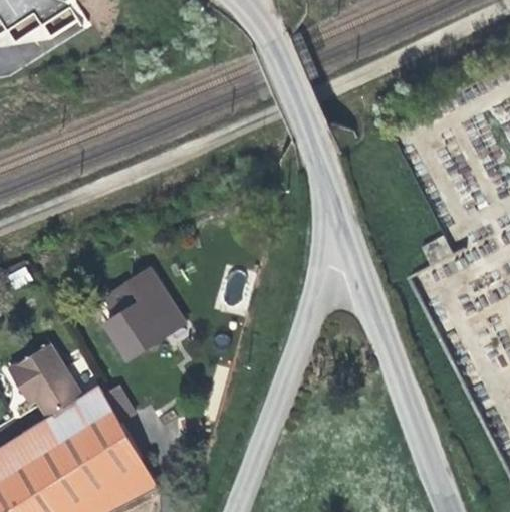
[(428,265),(449,254),(440,236),(418,247),(428,265)]
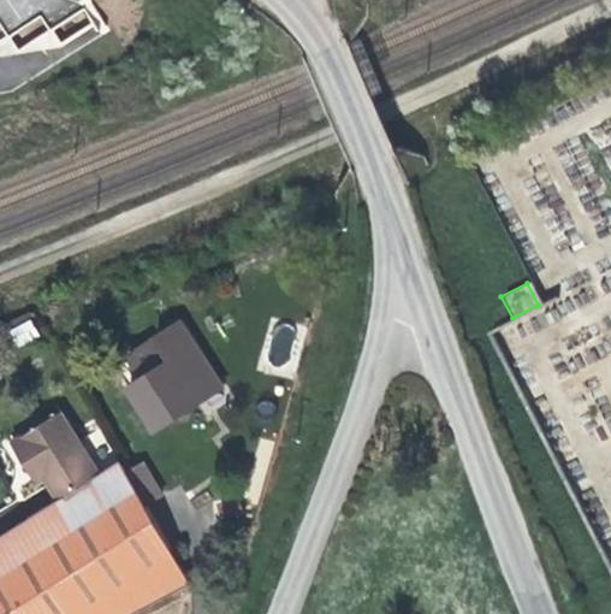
[(218,378),(179,319),(149,338),(164,360),(122,388),(150,434),(187,409),(202,400),(197,391),(218,378)]
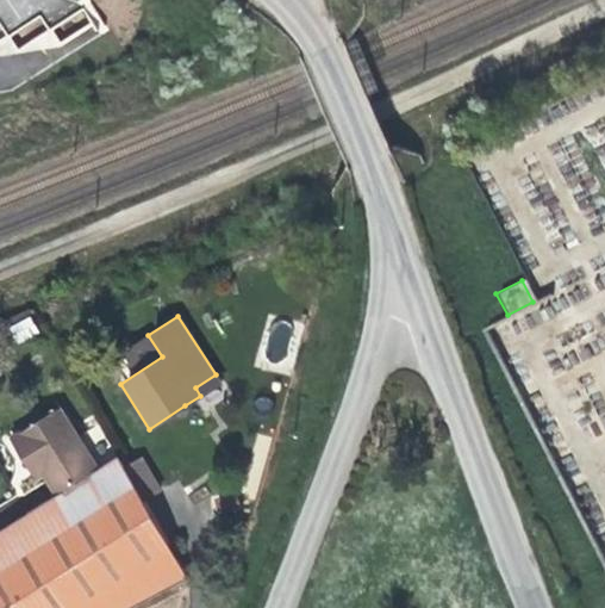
[(5,327),(11,345),(33,336),(27,318),(5,327)]
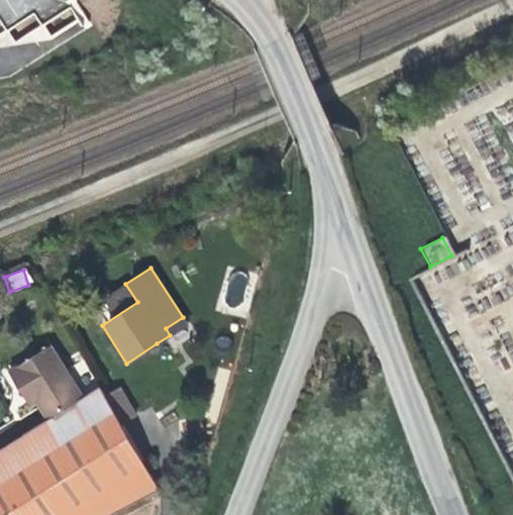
[(47,422),(81,401),(45,346),(6,372),(19,392),(25,388),(34,401),(47,422)]
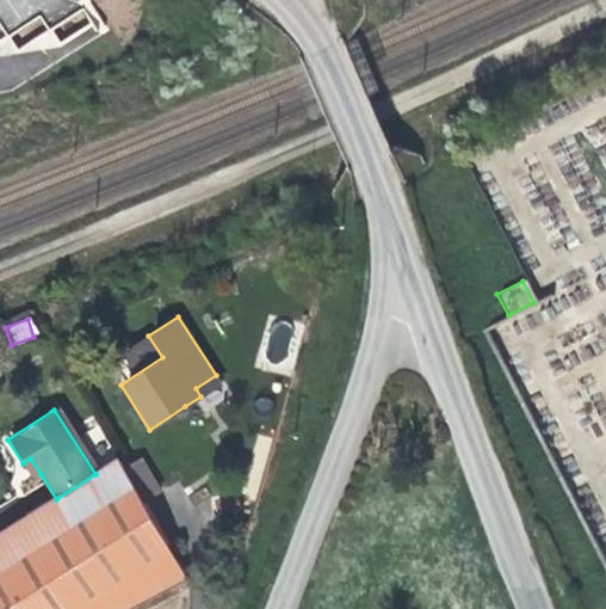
[(30,459),(23,463),(28,472),(32,479),(41,474),(30,459)]
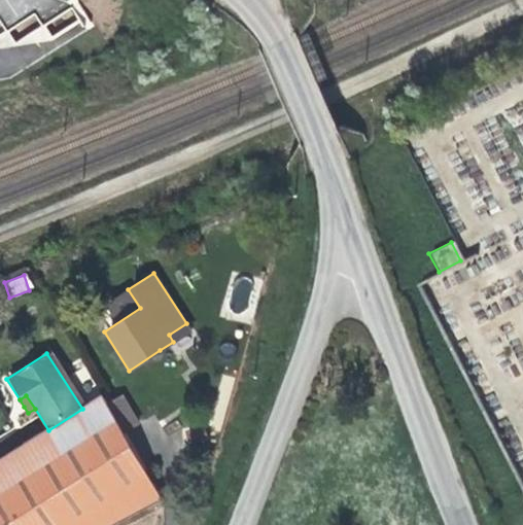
[(111,524),(161,498),(124,434),(105,405),(101,396),(82,409),(48,430),(0,460),(0,524),(111,524)]
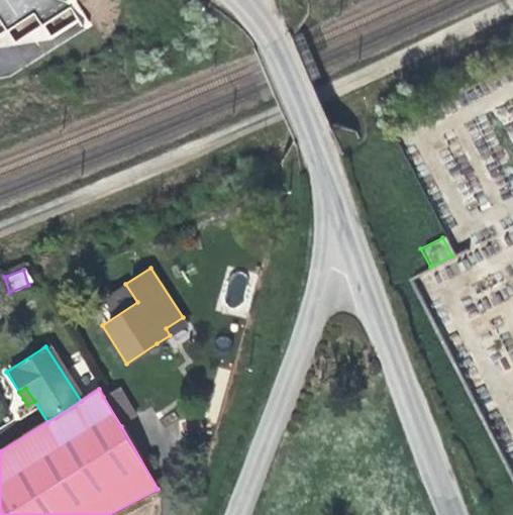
[(116,389),(103,397),(121,426),(134,419),(116,389)]
